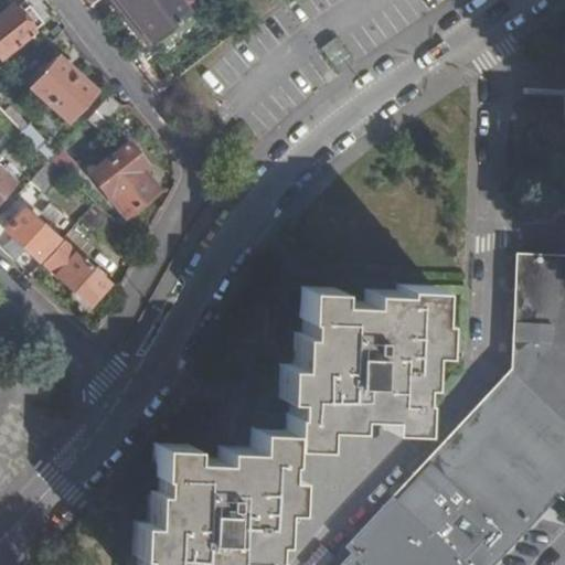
[(114,0),(147,43),(185,13),(174,0),(114,0)]
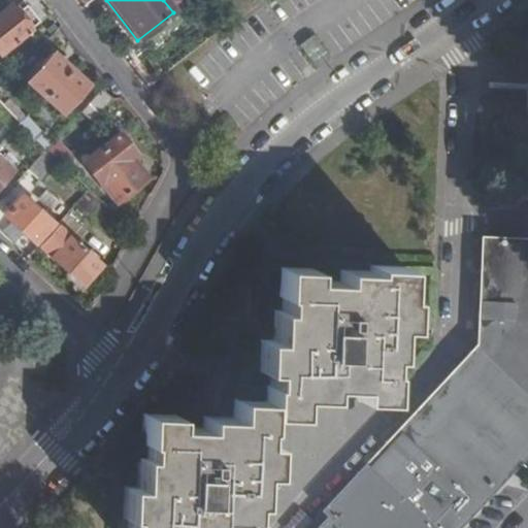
[(0,48),(27,30),(8,5),(0,10),(0,48)]
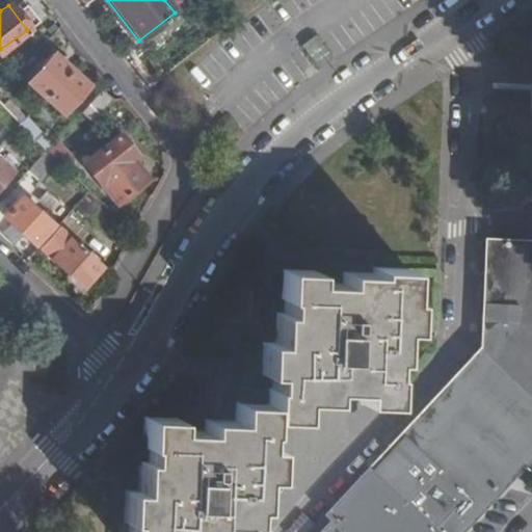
[(42,98),(68,69),(52,53),(24,81),(42,98)]
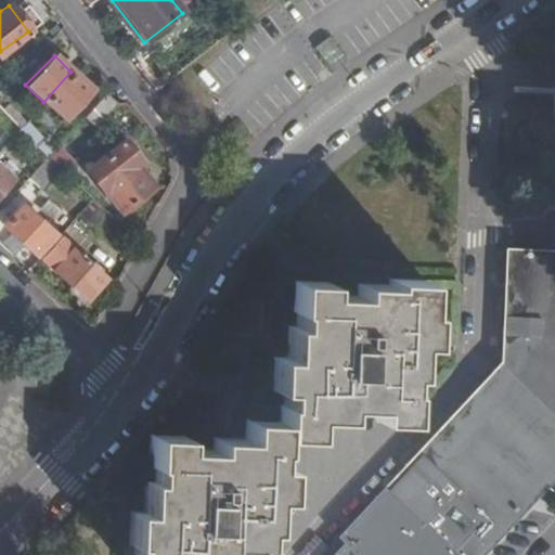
[(88,88),(71,72),(43,102),(61,117),(88,88)]
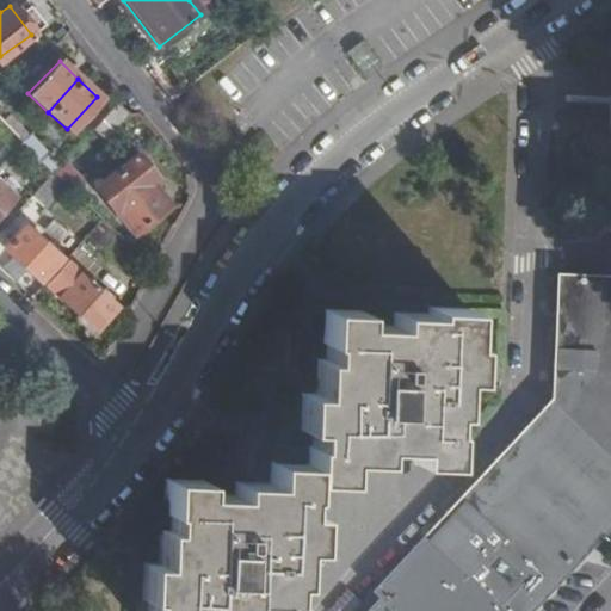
[(113,103),(90,129),(104,141),(128,116),(113,103)]
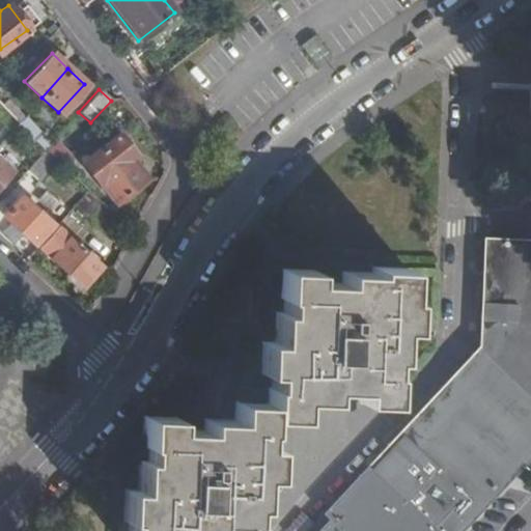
[(0,95),(0,107),(2,110),(5,113),(10,106),(0,95)]
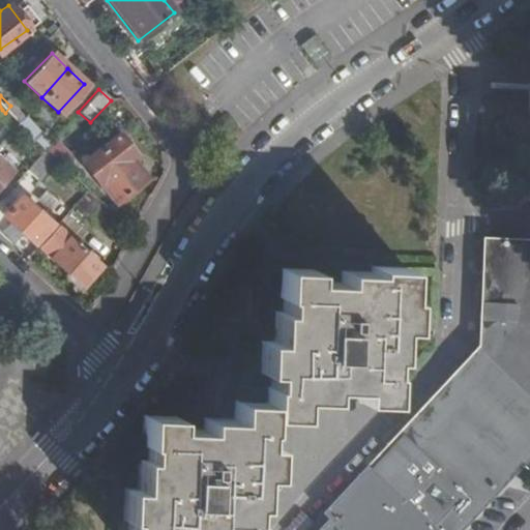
[(17,108),(8,116),(17,124),(25,115),(17,108)]
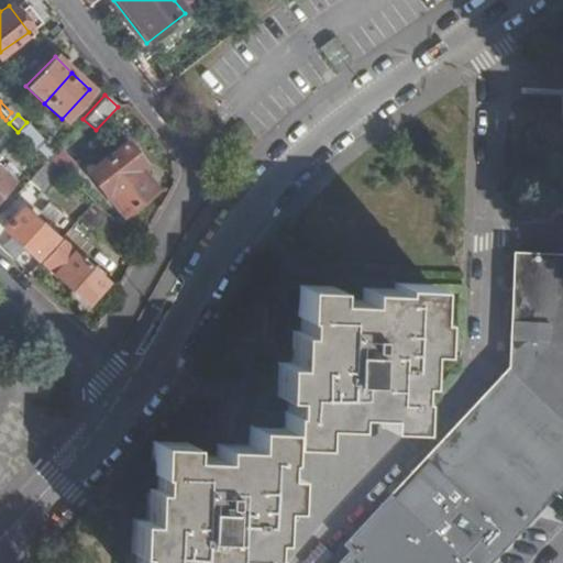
[(6,120),(2,117),(0,118),(0,129),(11,140),(13,136),(18,132),(9,123),(6,120)]
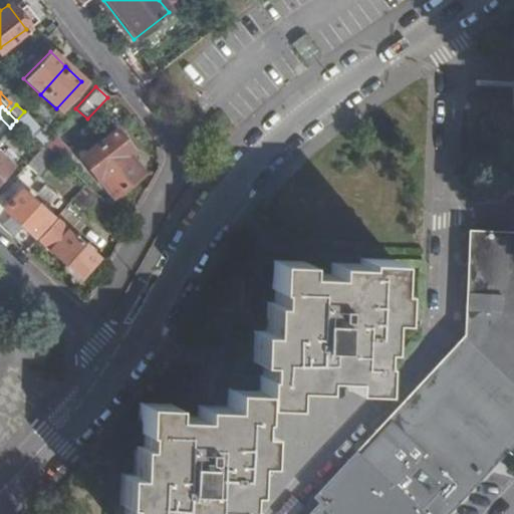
[(24,111),(16,120),(41,145),(49,137),(24,111)]
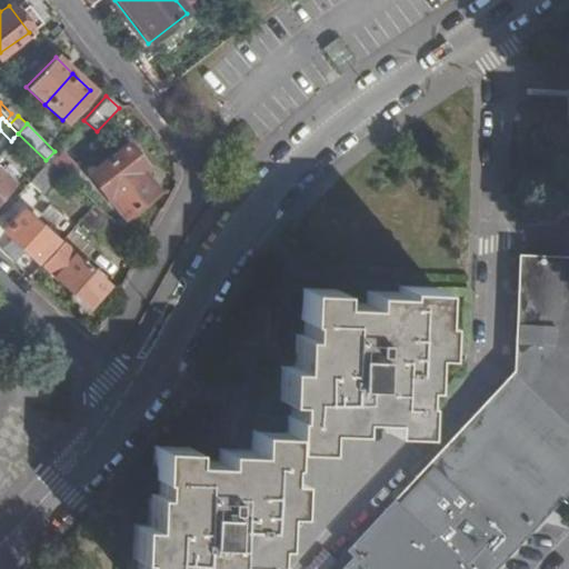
[(0,152),(0,171),(25,147),(13,138),(11,141),(0,152)]
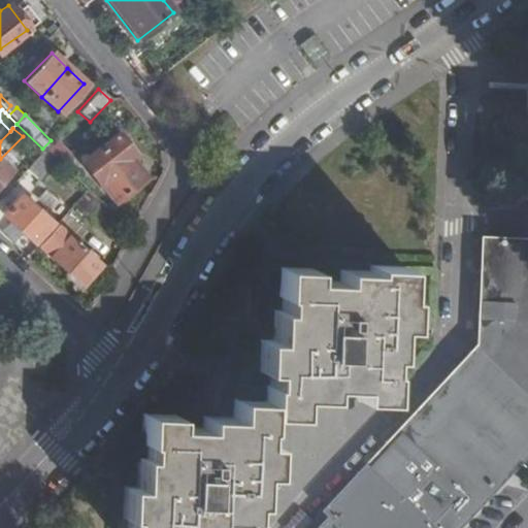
[(130,154),(116,135),(79,163),(92,177),(93,176),(112,200),(141,175),(127,157),(130,154)]
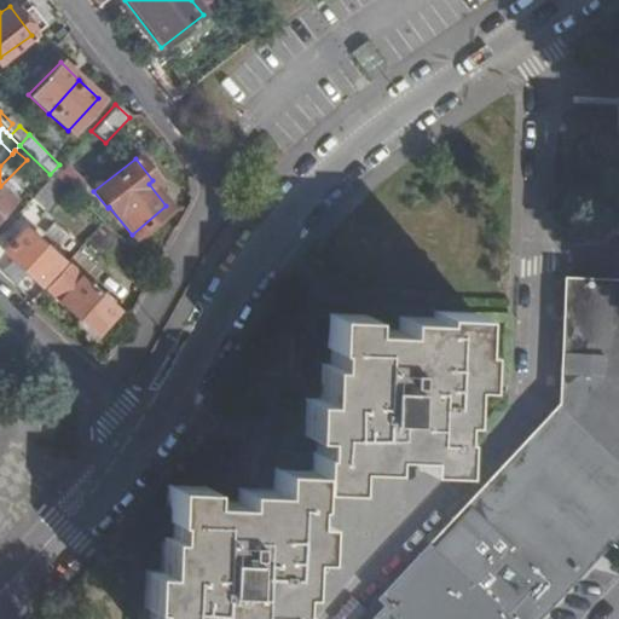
[(76,191),(87,178),(65,161),(55,174),(76,191)]
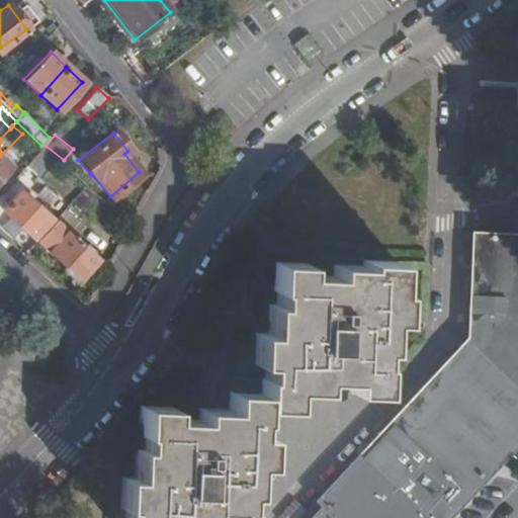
[(41,146),(22,167),(32,176),(52,156),(41,146)]
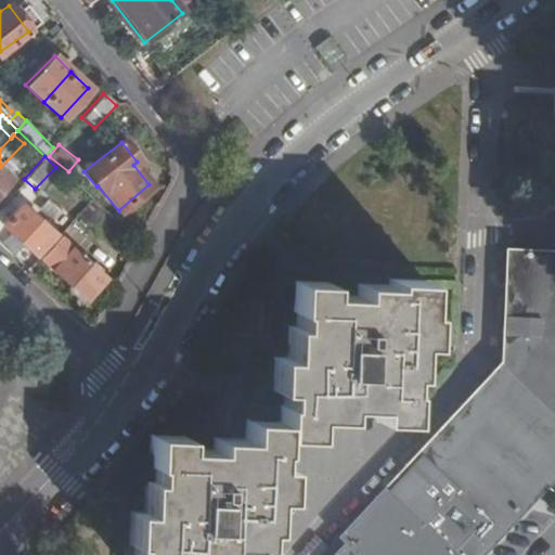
[(98,211),(88,202),(75,217),(85,226),(98,211)]
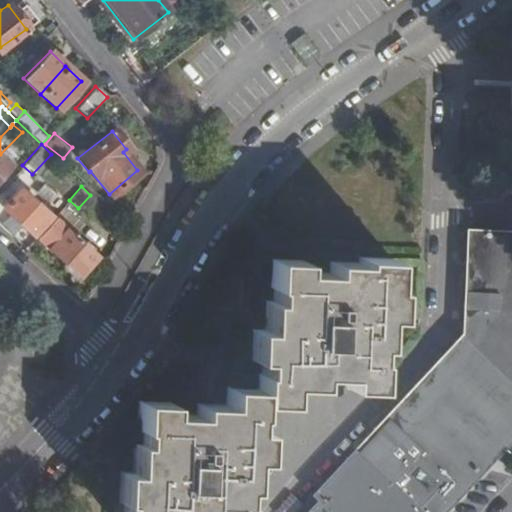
[(0,207),(28,233),(46,213),(19,188),(0,207)]
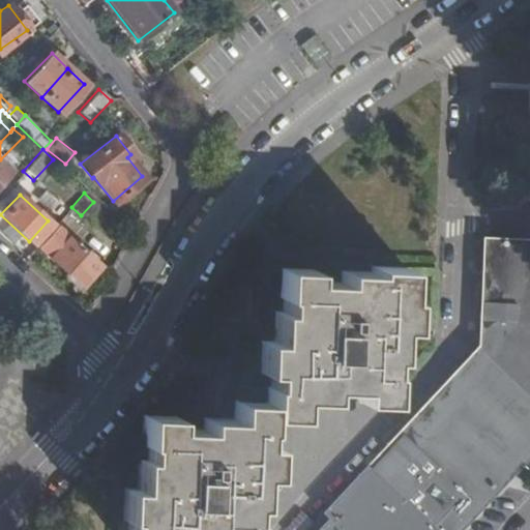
[(53,227),(36,246),(78,285),(95,265),(53,227)]
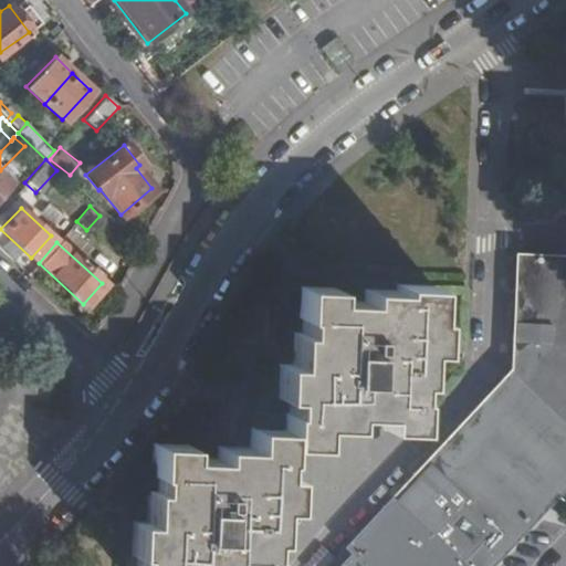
[(483,565),(565,478),(565,254),(516,254),(511,369),(345,547),(355,556),(345,565),(483,565)]
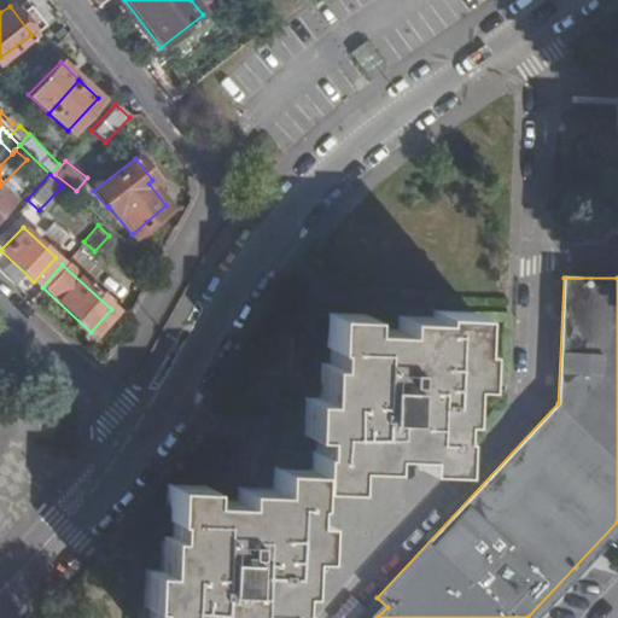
[(147,606),(146,617),(293,617),(295,605),(292,605),(292,590),(301,592),(302,555),(316,555),(318,520),(305,520),(309,487),(345,488),(348,466),(382,468),(383,454),(414,456),(417,468),(432,468),(432,459),(447,470),(453,470),(455,433),(450,433),(452,420),(458,420),(460,384),(477,385),(478,348),(473,348),(474,312),(432,310),(432,316),(396,315),(395,331),(363,330),(363,314),(326,313),(325,347),(327,347),(327,365),(319,363),(316,398),(304,397),(302,436),(312,437),(312,452),(309,452),(308,468),(273,467),(272,489),(237,488),(234,501),(203,499),(204,485),(167,484),(165,518),(168,519),(168,535),(159,535),(158,570),(143,569),(141,606),(147,606)]
